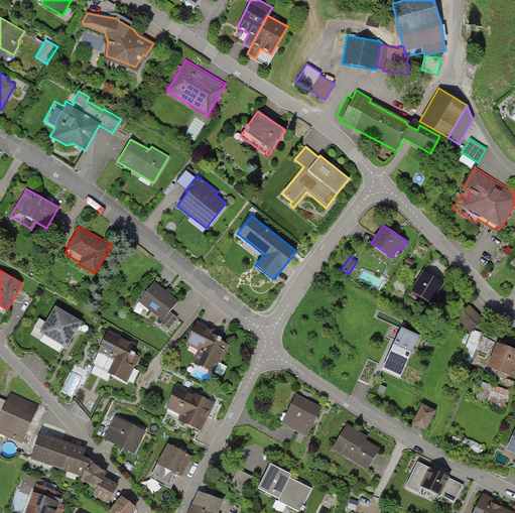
[(444,282),(422,270),(409,292),(431,304),(444,282)]
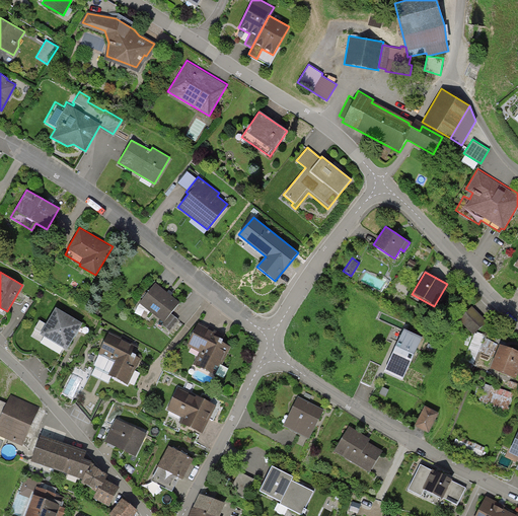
[(155,282),(139,302),(163,321),(179,302),(155,282)]
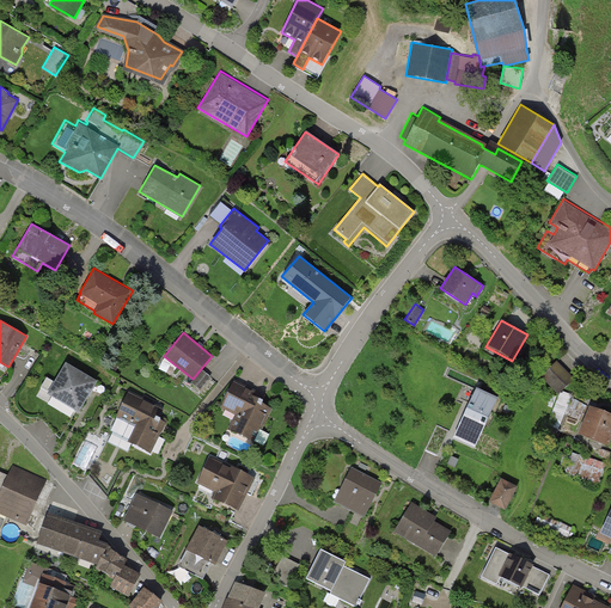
[(539,375),(557,394),(563,388),(574,378),(556,360),(539,375)]
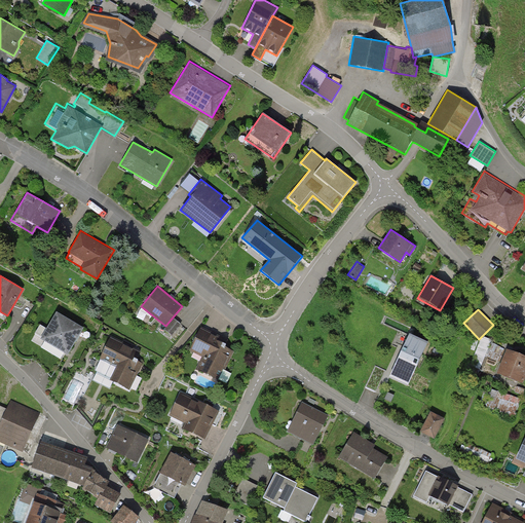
[(67,355),(83,328),(57,312),(47,329),(40,324),(35,332),(42,336),(40,339),(67,355)]
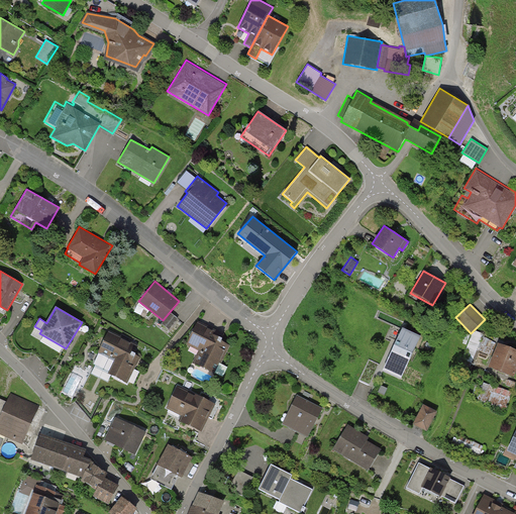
[(178,317),(171,311),(162,323),(169,328),(178,317)]
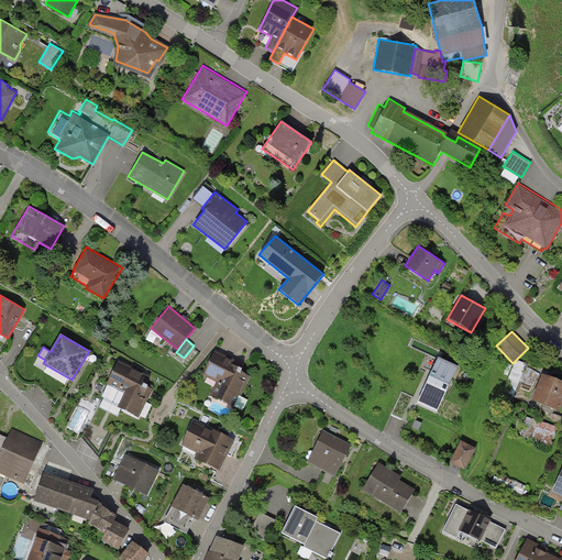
[(240,394),(250,375),(241,371),(242,369),(231,363),(232,360),(213,350),(202,373),(218,381),(210,395),(232,405),(239,394),(240,394)]
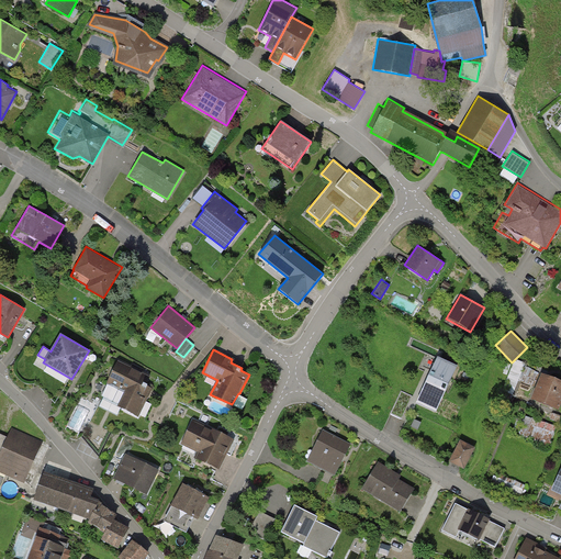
[(436,413),(458,366),(437,356),(418,397),(401,388),(390,412),(401,416),(408,400),(436,413)]
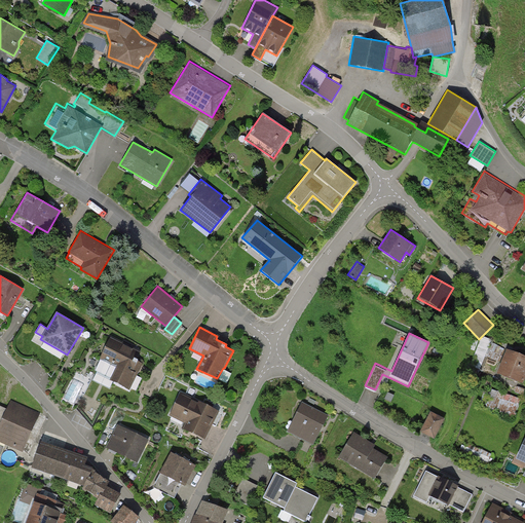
[(484,334),(479,339),(470,364),(480,367),(485,353),(498,360),(503,346),(490,340),(491,338),(484,334)]
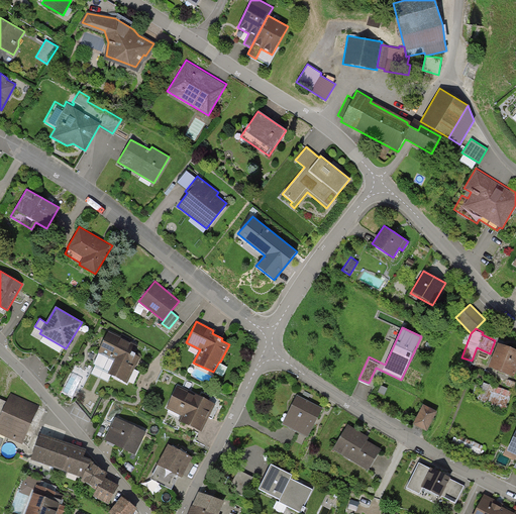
[(132,351),(135,345),(107,331),(98,351),(93,363),(95,364),(91,372),(108,380),(110,375),(127,383),(140,355),(132,351)]
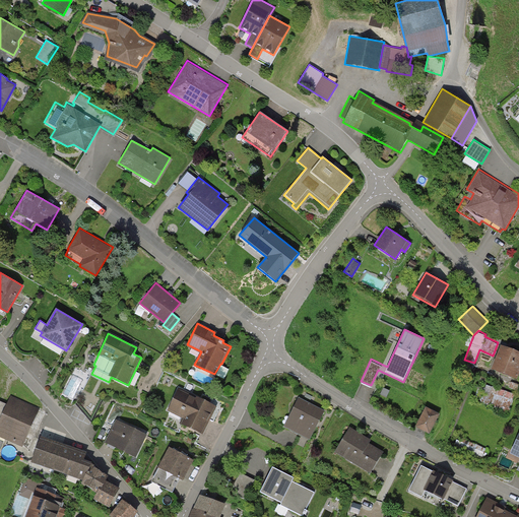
[(518,352),(500,345),(491,371),(517,381),(518,375),(518,352)]
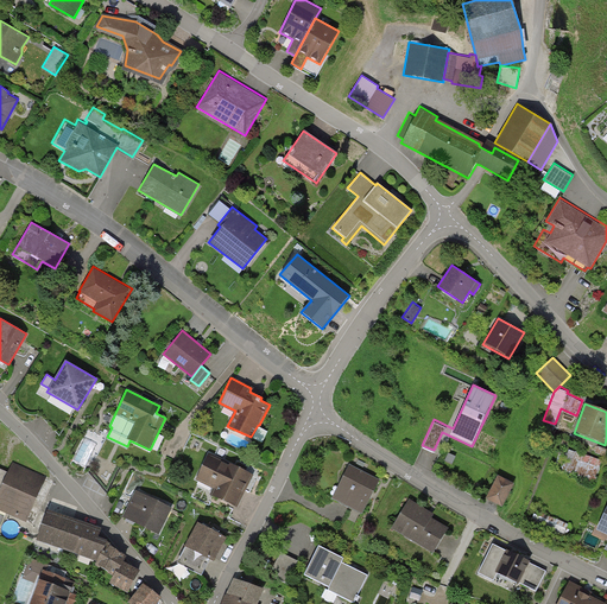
[(593,479),(600,459),(568,447),(561,468),(593,479)]
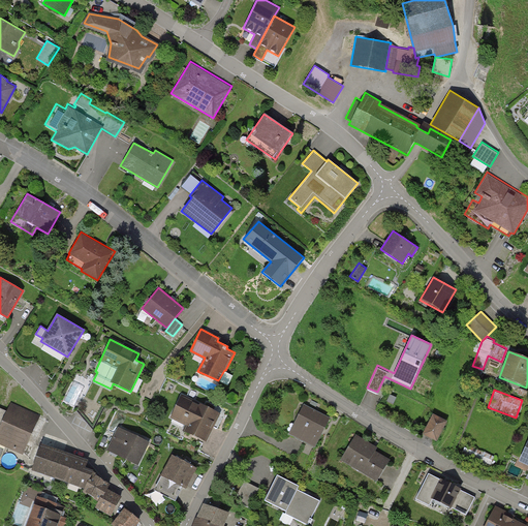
[(183,431),(206,442),(221,412),(181,393),(169,416),(187,425),(183,431)]
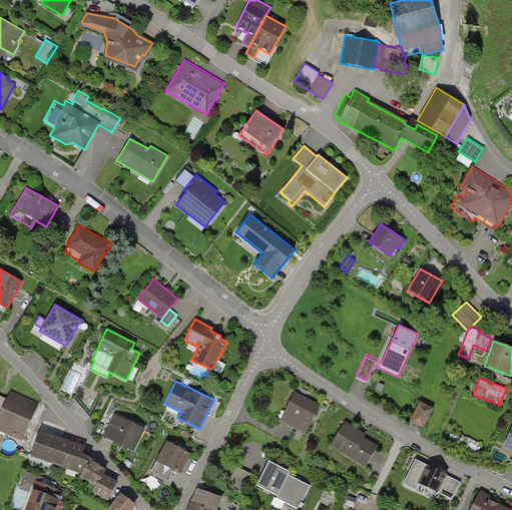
[(0,429),(21,439),(38,402),(10,390),(6,398),(0,395),(0,429)]
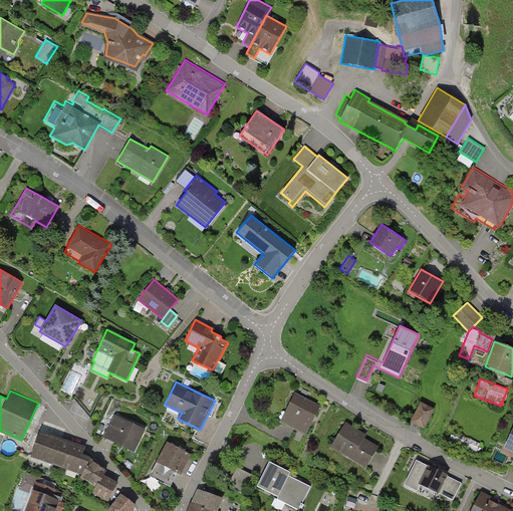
[(321,405),(294,392),(279,421),(306,435),(321,405)]
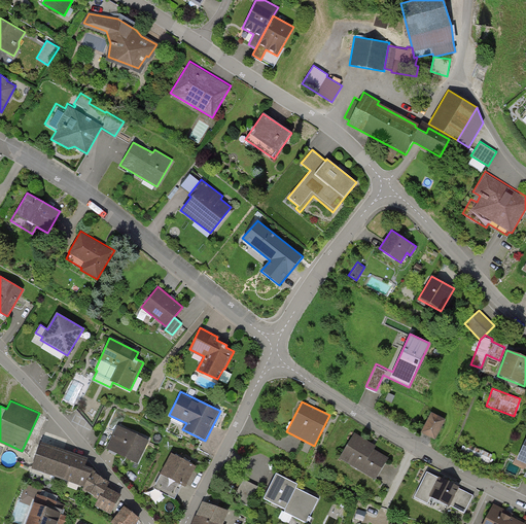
[(431,412),(420,432),(434,440),(446,419),(431,412)]
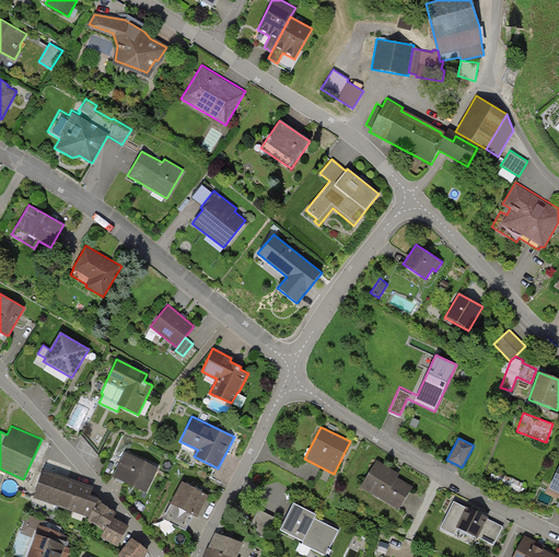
[(125,451),(113,476),(146,494),(159,468),(125,451)]
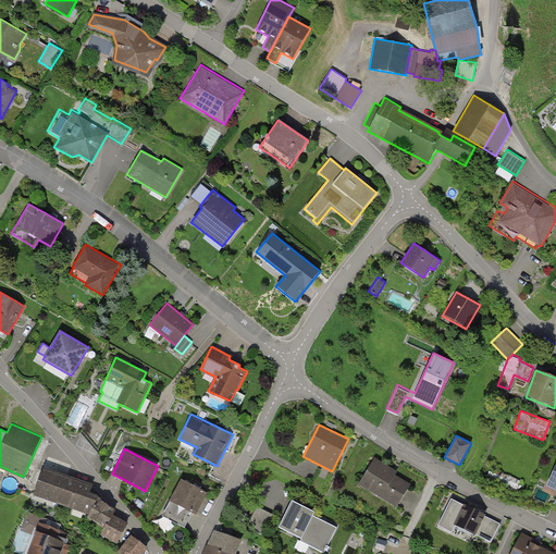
[(374,455),(358,483),(396,507),(411,483),(395,474),(397,470),(374,455)]
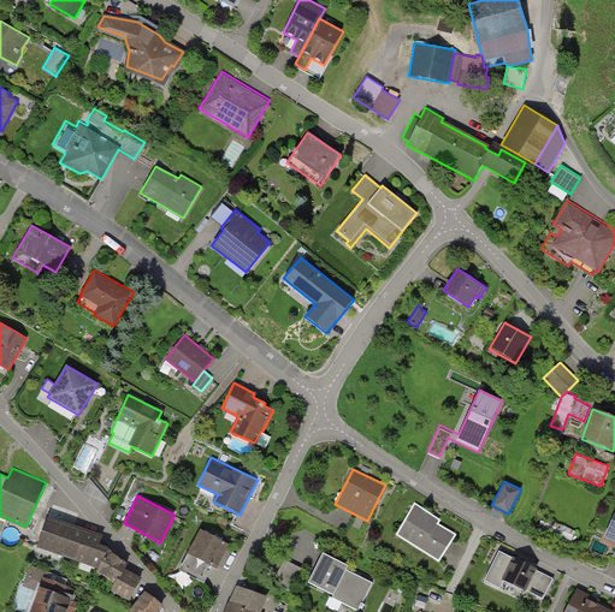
[(614,512),(604,538),(614,542),(614,512)]
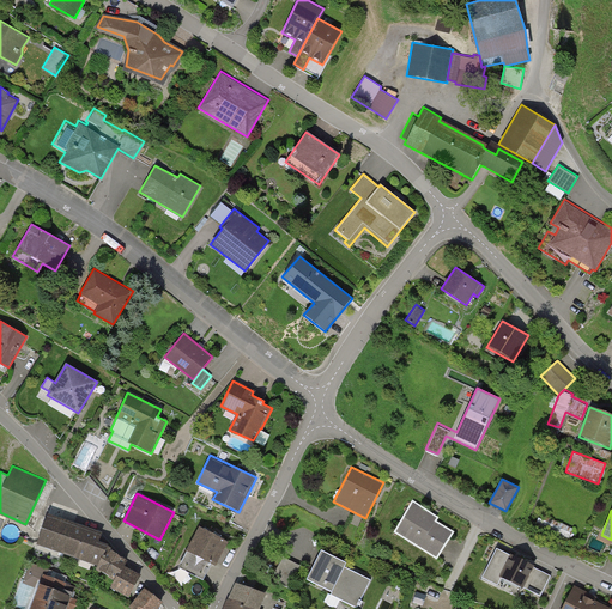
[(48,515),(37,544),(97,565),(107,548),(108,547),(95,542),(98,533),(48,515)]
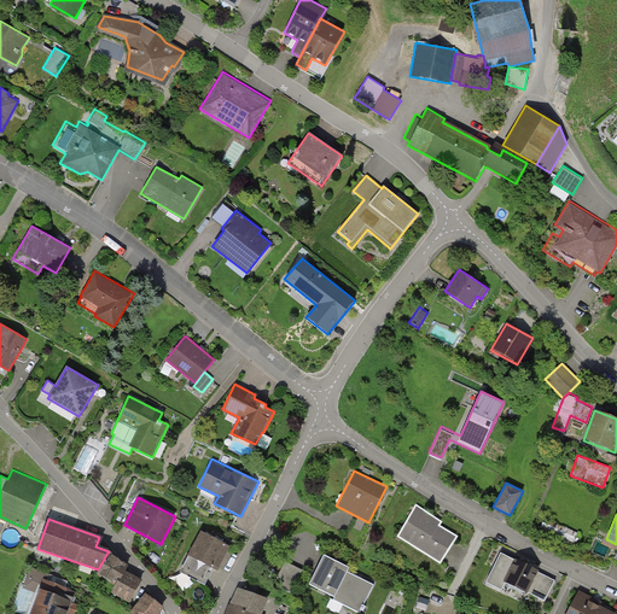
[(578,537),(542,520),(537,531),(574,547),(578,537)]
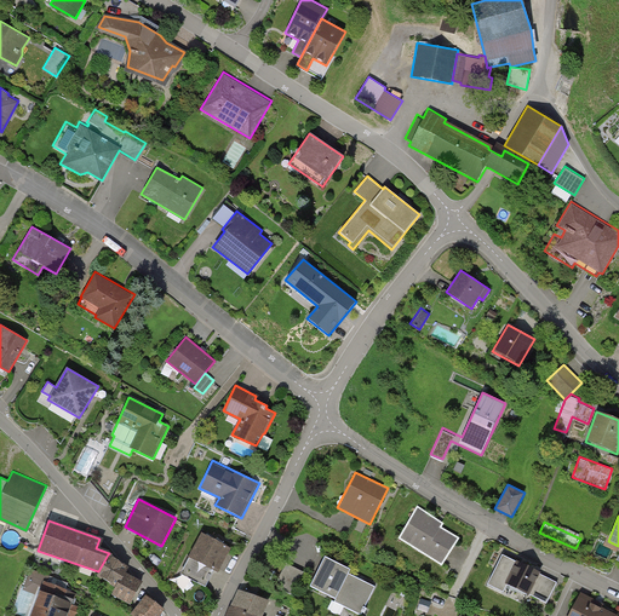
[(201,531),(188,557),(189,558),(181,574),(205,587),(213,571),(218,574),(231,548),(201,531)]
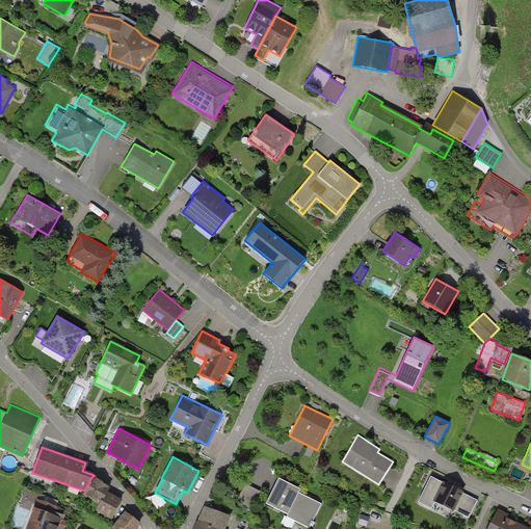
[(111,519),(122,500),(106,492),(109,485),(93,476),(84,491),(82,495),(100,504),(96,510),(111,519)]
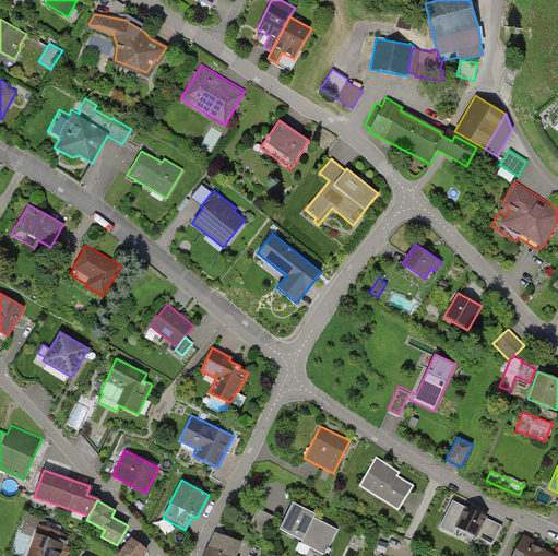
[(502,524),(452,500),(439,527),(453,534),(456,528),(476,537),(477,536),(493,544),(502,524)]
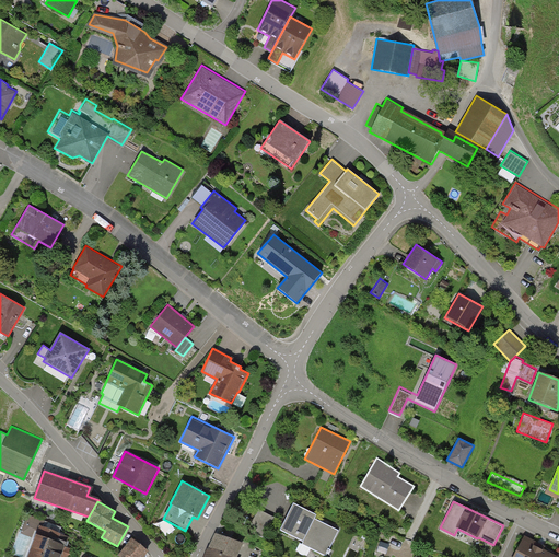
[(316,514),(293,502),(279,530),(302,541),(301,543),(326,555),(338,529),(314,518),(316,514)]
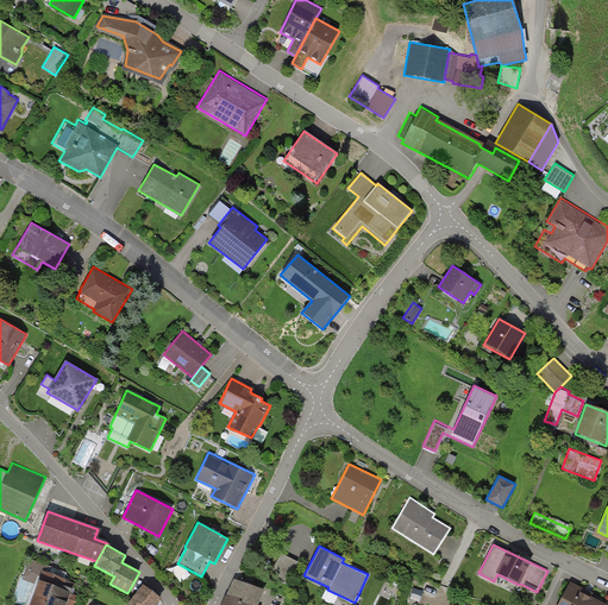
[(299,560),(281,552),(270,574),(288,583),(299,560)]
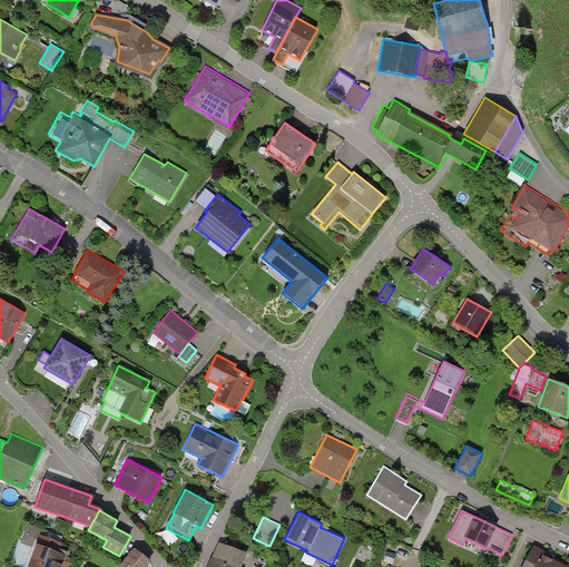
[(32,543),(22,566),(58,566),(60,564),(68,566),(71,557),(65,554),(68,544),(59,540),(61,535),(43,528),(43,530),(28,525),(22,539),(32,543)]
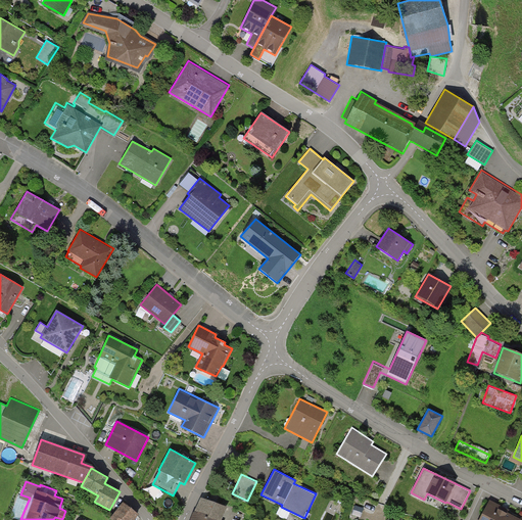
[(200,495),(190,519),(222,519),(228,507),(200,495)]
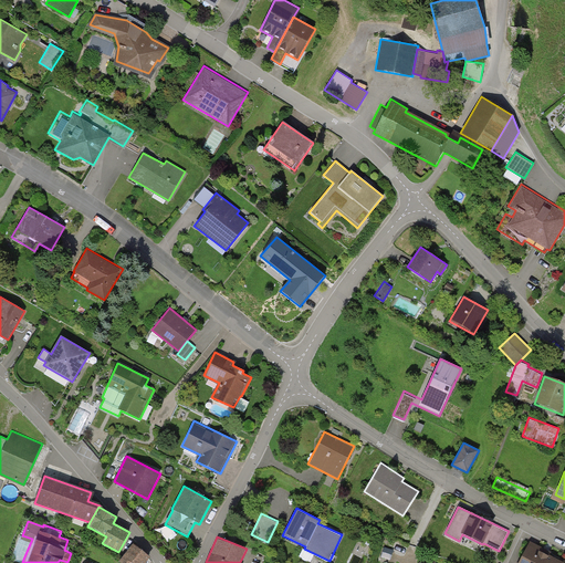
[(142,562),(148,554),(135,544),(122,561),(124,562),(142,562)]
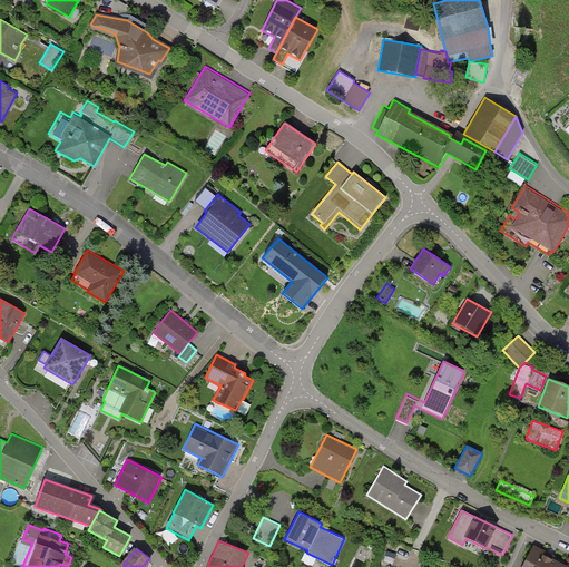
[(563,566),(565,566),(530,550),(522,566),(563,566)]
